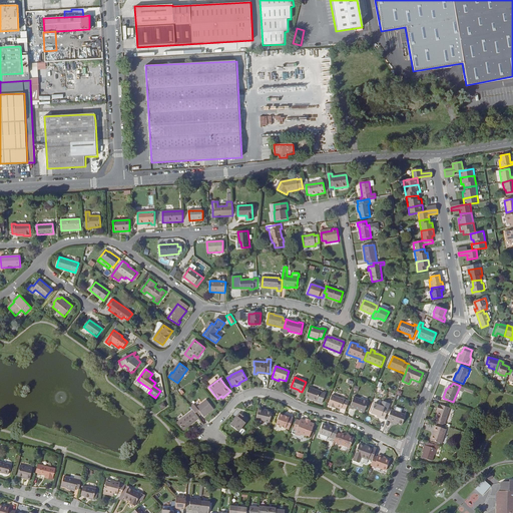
[(151,390),(142,384),(140,387),(148,393),(149,392),(151,390)]
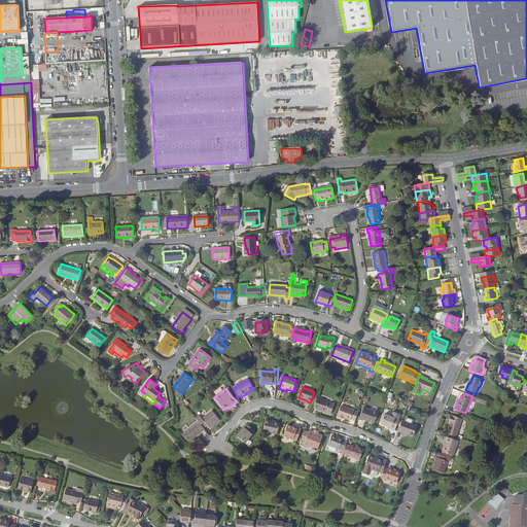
[(329,402),(317,397),(314,408),(325,413),(329,402)]
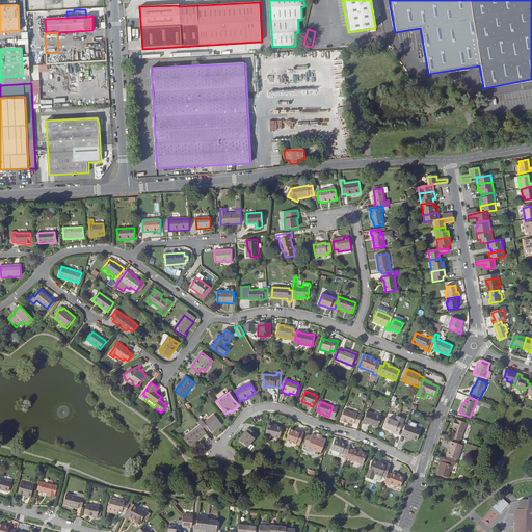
[(333,406),(328,417),(334,418),(338,408),(333,406)]
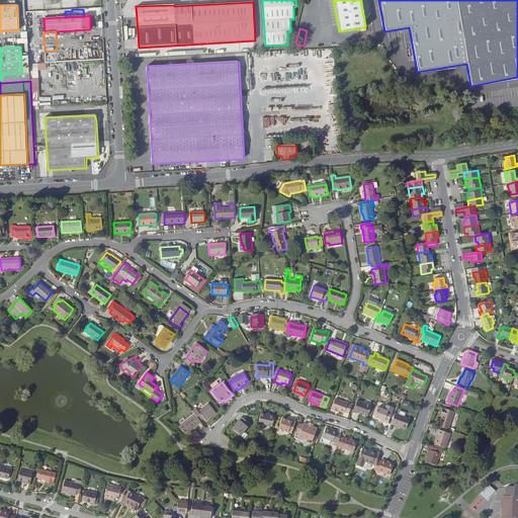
[(349,414),(352,406),(336,399),(331,410),(338,412),(338,411),(344,413),(345,412),(349,414)]
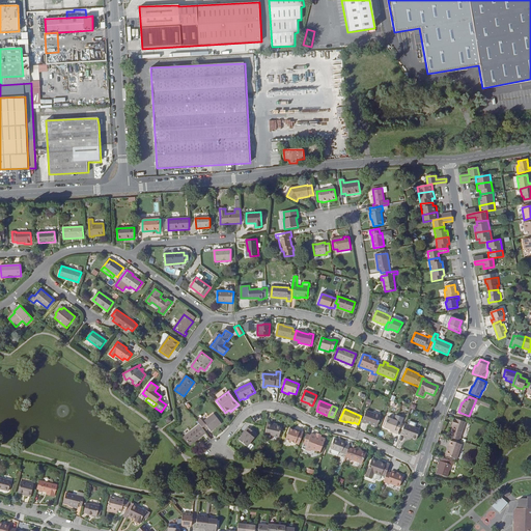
[(378,426),(381,416),(366,411),(362,422),(366,424),(366,422),(378,426)]
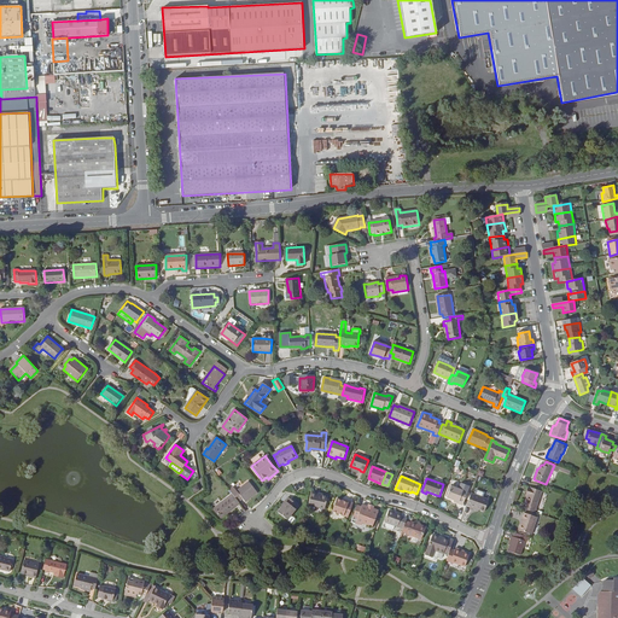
[(234,487),(229,490),(233,494),(239,502),(244,499),(245,501),(257,491),(249,482),(238,491),(234,487)]
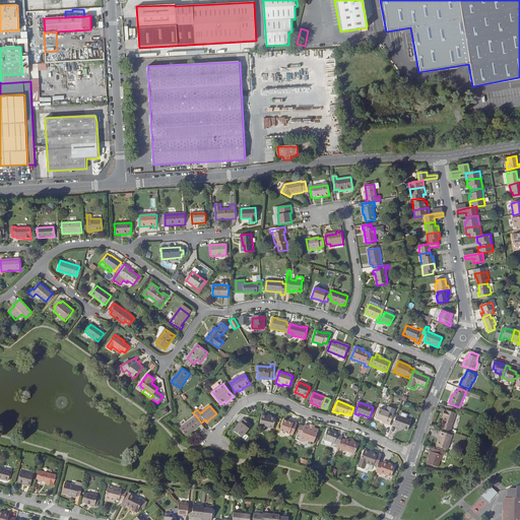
[(390,423),(393,414),(380,409),(376,418),(382,421),(386,423),(387,421),(390,423)]
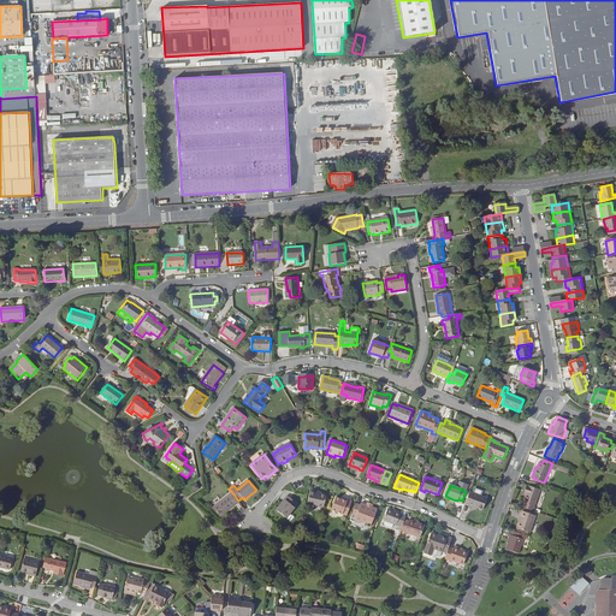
[(523,503),(522,507),(533,511),(540,490),(528,485),(522,503),(523,503)]
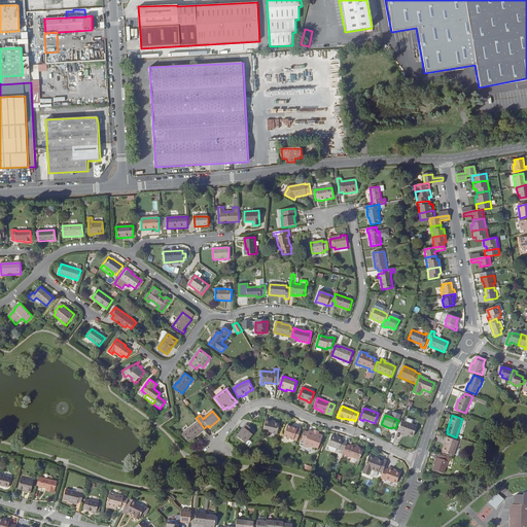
[(277,434),(280,424),(275,423),(270,421),(270,420),(267,419),(264,430),(277,434)]
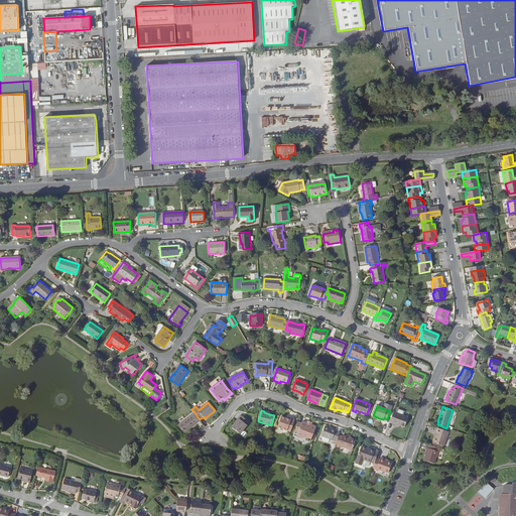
[(201,421),(200,419),(195,412),(178,425),(184,432),(192,426),(194,427),(201,421)]
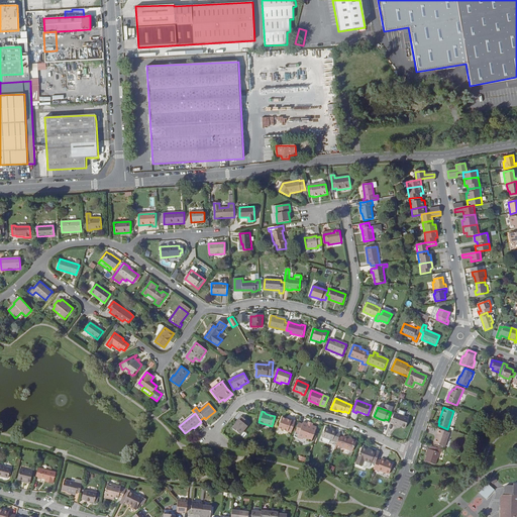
[(397,414),(395,413),(391,422),(394,424),(393,425),(397,426),(398,425),(406,428),(409,418),(404,416),(397,414)]
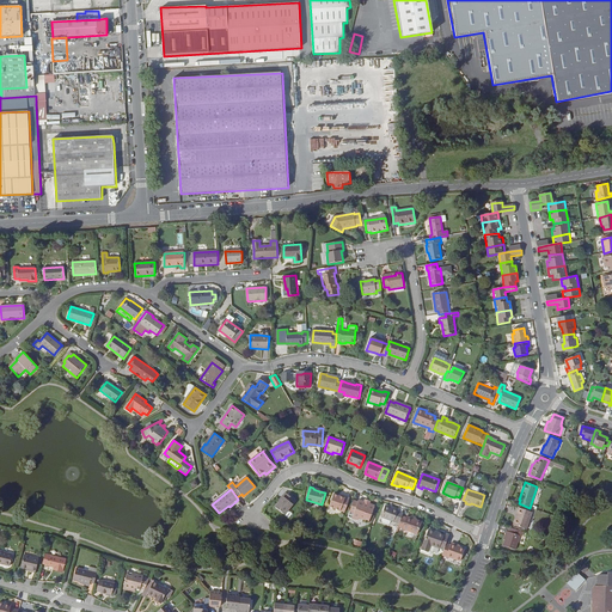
[(293,503),(295,500),(286,493),(283,495),(285,496),(276,507),(285,514),(293,505),(293,503)]
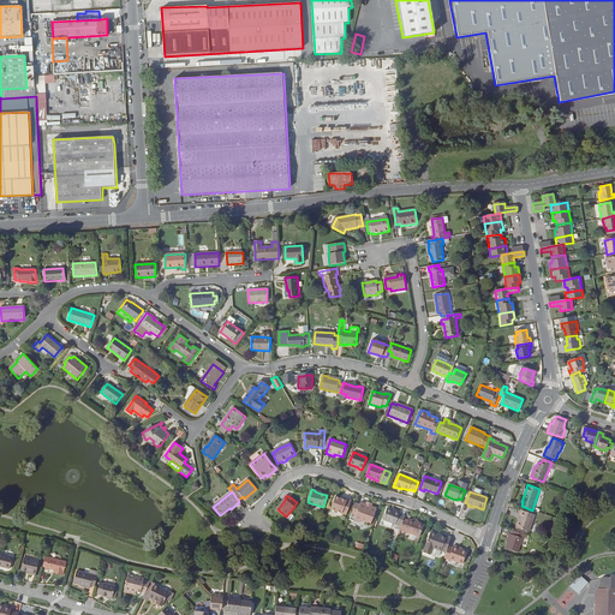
[(347,515),(352,501),(348,499),(347,501),(340,497),(336,496),(332,509),(347,515)]
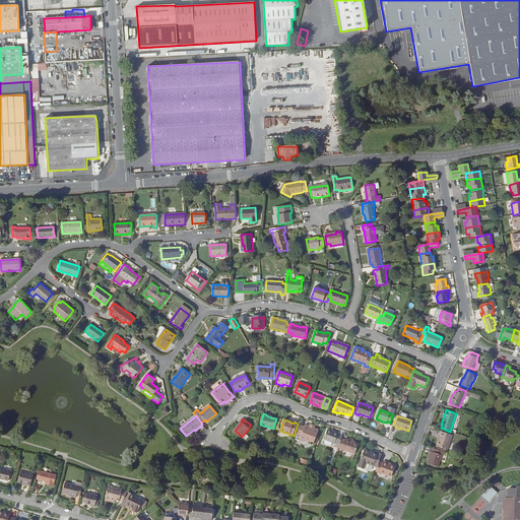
[(305,427),(301,425),(296,439),(304,442),(305,440),(314,443),(319,430),(316,429),(316,427),(310,425),(310,427),(306,425),(305,427)]
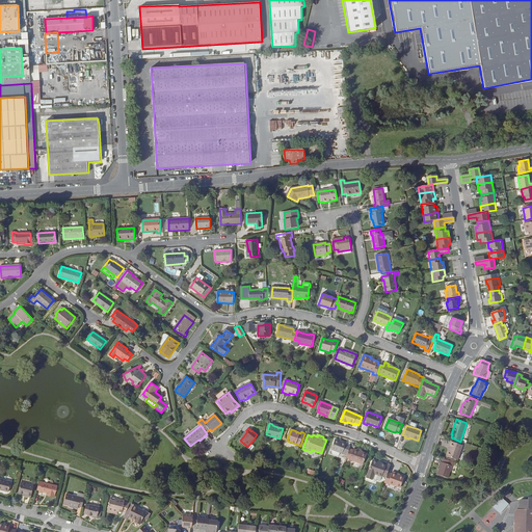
[(350,449),(350,447),(346,445),(347,443),(343,442),(343,443),(335,440),(331,449),(333,450),(340,453),(347,455),(350,449)]
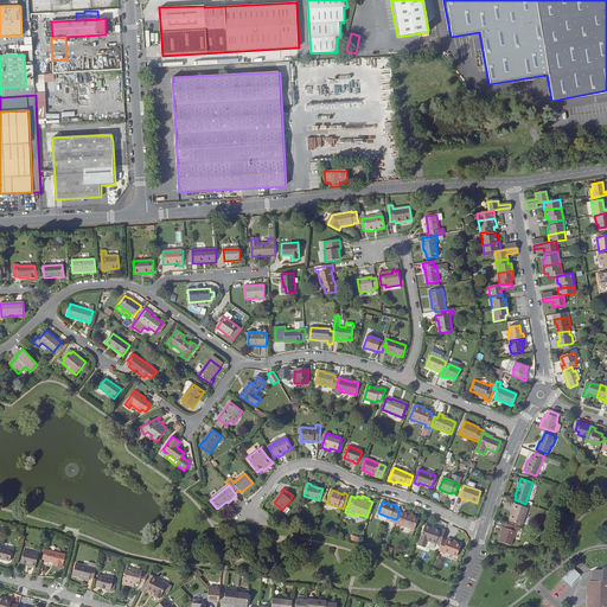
[(529,508),(516,504),(512,512),(513,512),(511,521),(523,525),(529,508)]
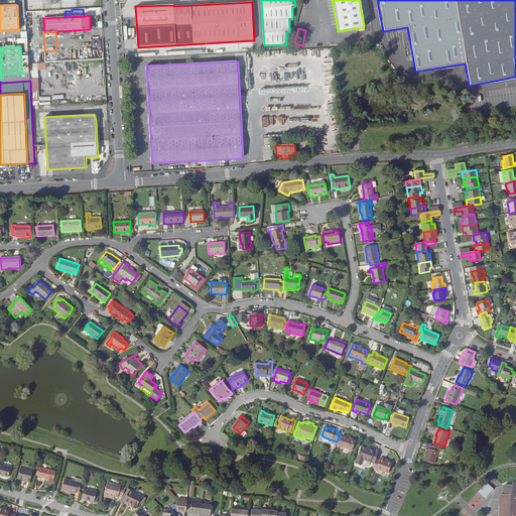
[(340,435),(337,441),(336,443),(352,450),(356,441),(349,438),(349,437),(343,435),(343,436),(340,435)]
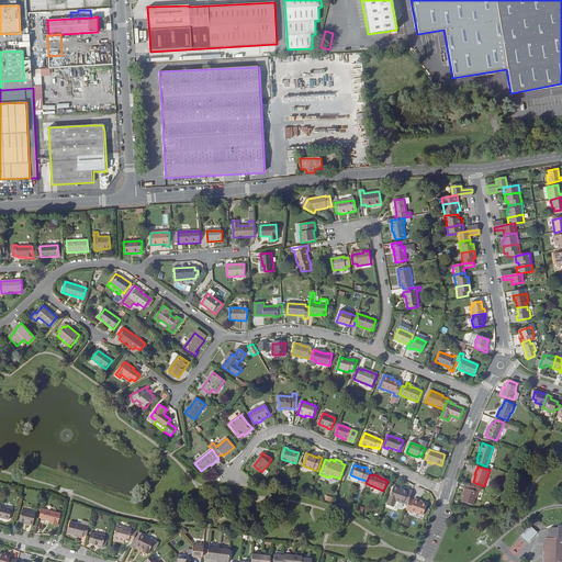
[(482,489),(468,484),(467,489),(464,496),(462,502),(473,505),(479,492),(480,493),(482,489)]
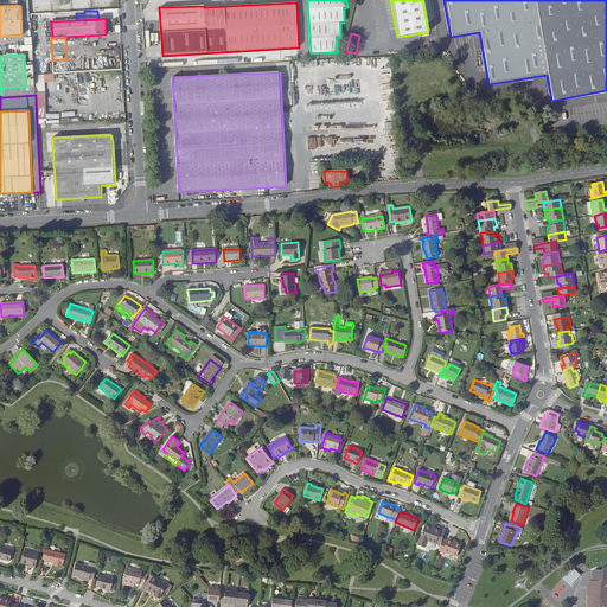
[(443,538),(446,530),(441,529),(441,530),(426,525),(421,537),(417,544),(426,548),(428,541),(440,545),(443,538)]
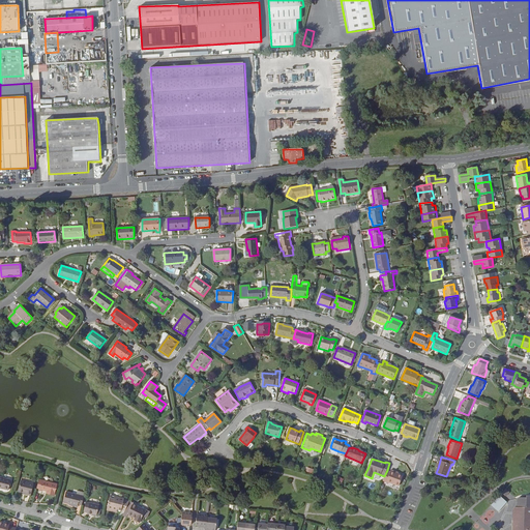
[(387,470),(384,476),(383,479),(400,486),(403,475),(399,473),(391,471),(391,472),(387,470)]
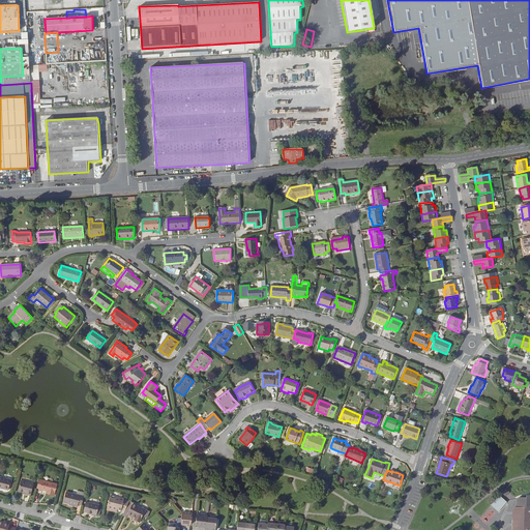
[(0,488),(8,491),(11,480),(0,477),(0,488)]
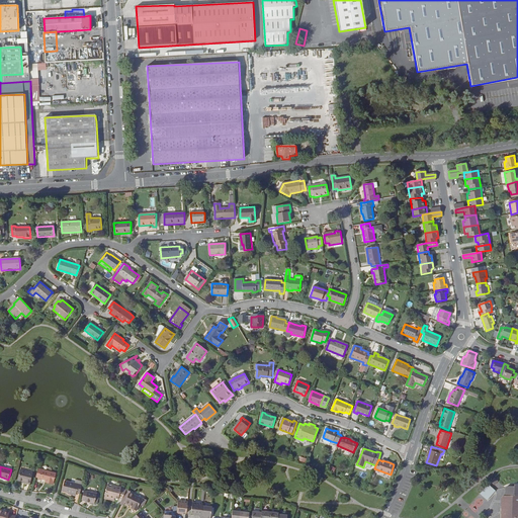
[(58,473),(38,469),(36,478),(39,478),(39,479),(46,481),(49,481),(48,483),(54,485),(55,479),(56,477),(57,477),(58,473)]
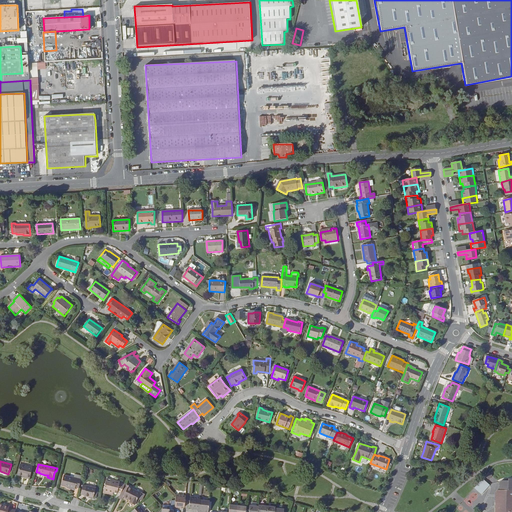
[(32,468),(20,465),(18,475),(22,476),(24,476),(24,477),(30,479),(32,468)]
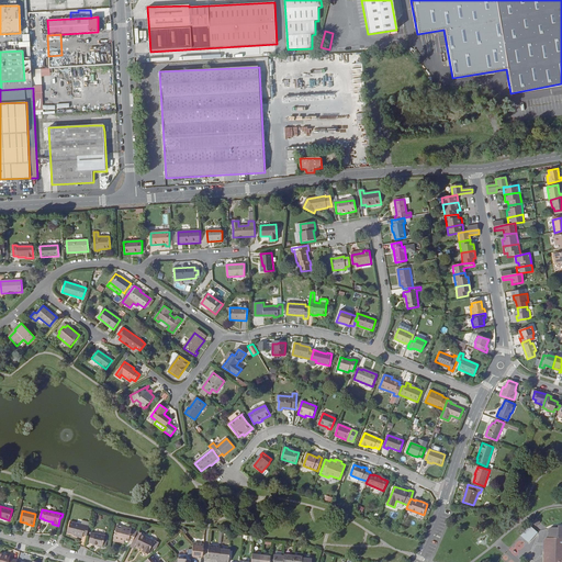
[(87,536),(89,527),(81,525),(70,521),(68,534),(82,537),(83,535),(87,536)]
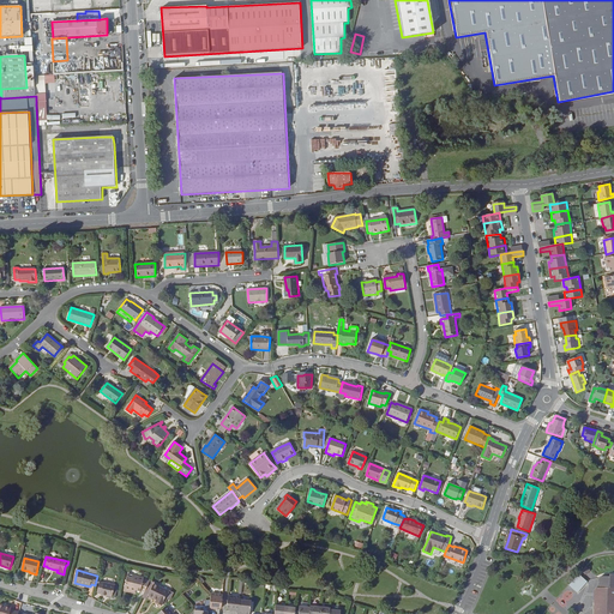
[(140,590),(145,591),(150,581),(144,579),(144,578),(133,575),(132,578),(127,577),(125,587),(136,589),(136,591),(140,593),(140,590)]
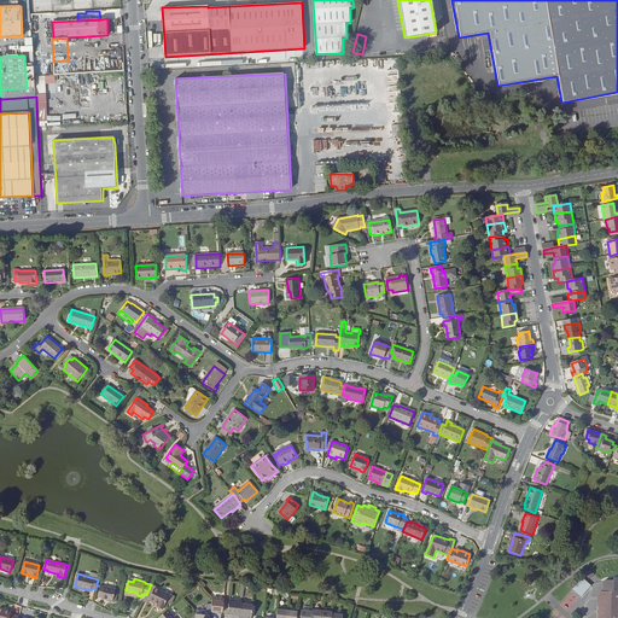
[(573,588),(582,596),(592,586),(583,578),(573,588)]
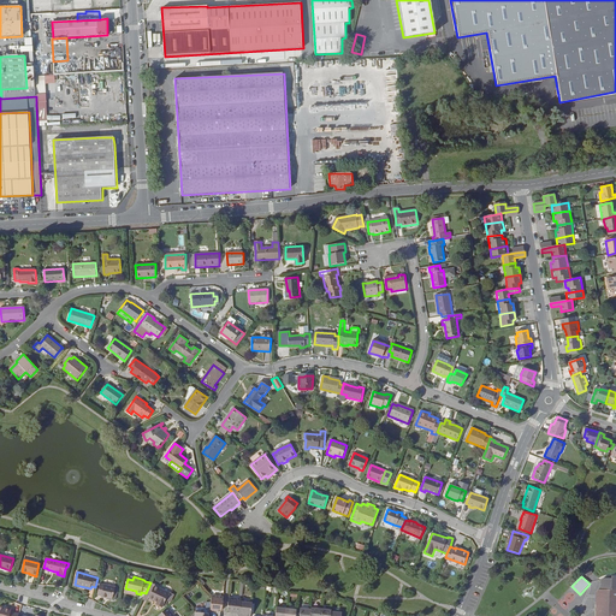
[(615,615),(615,576),(612,576),(612,579),(602,579),(602,590),(597,590),(596,615),(615,615)]
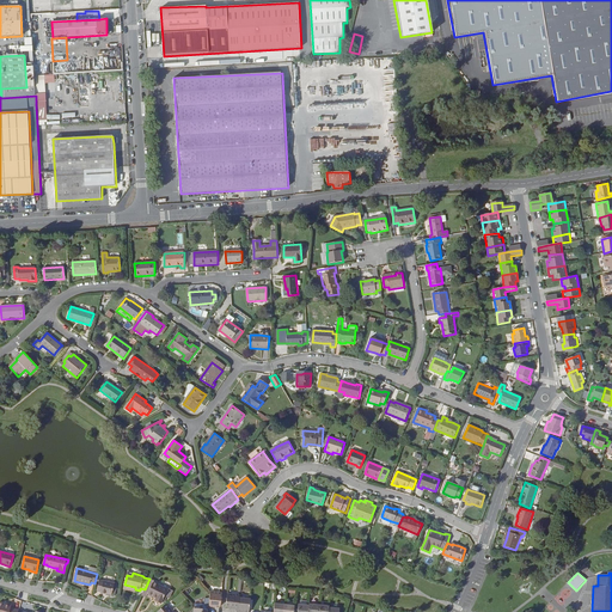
[(154,581),(150,579),(145,589),(144,593),(147,594),(155,599),(154,600),(161,604),(167,589),(153,582),(154,581)]
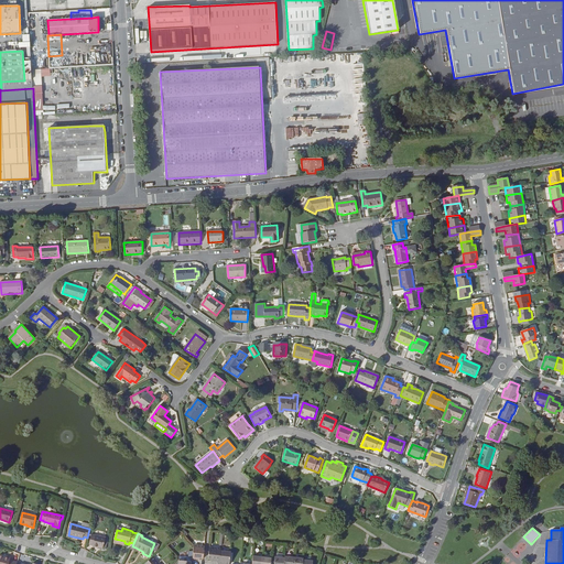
[(106,538),(91,534),(89,544),(93,545),(93,546),(102,549),(106,538)]
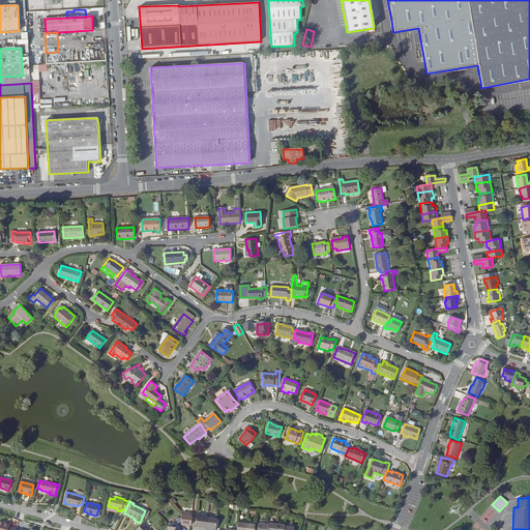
[(182,512),(181,524),(184,524),(184,525),(187,526),(192,526),(193,513),(182,512)]
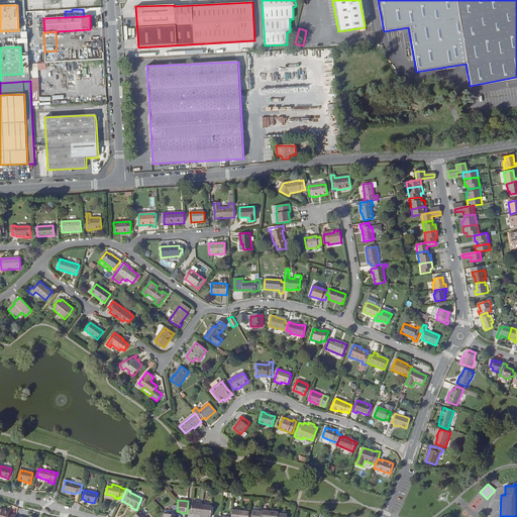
[(194,514),(201,515),(202,505),(202,503),(193,502),(191,513),(194,513),(194,514)]
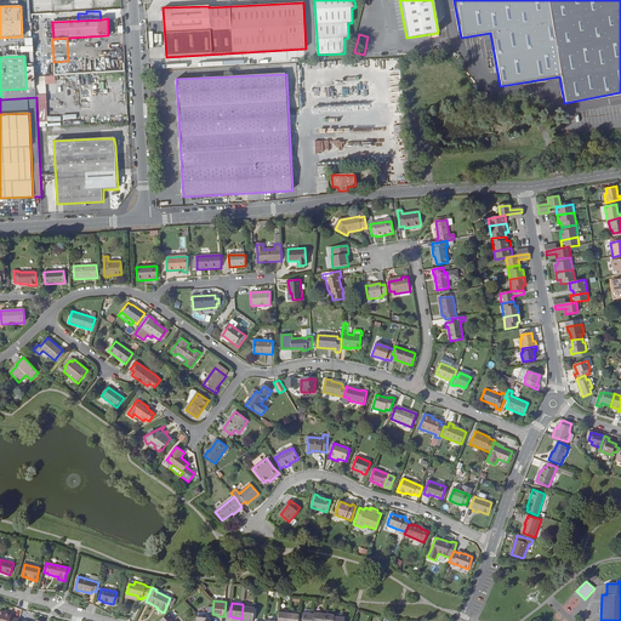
[(255,608),(243,607),(241,619),(241,620),(249,620),(250,620),(252,620),(255,608)]
